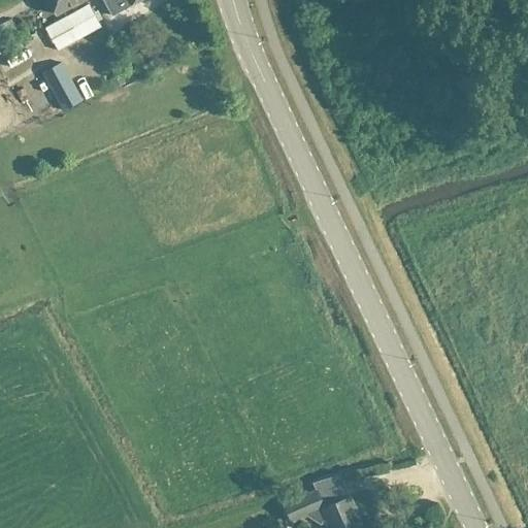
[(22,0),(29,18),(47,10),(42,0),(22,0)]
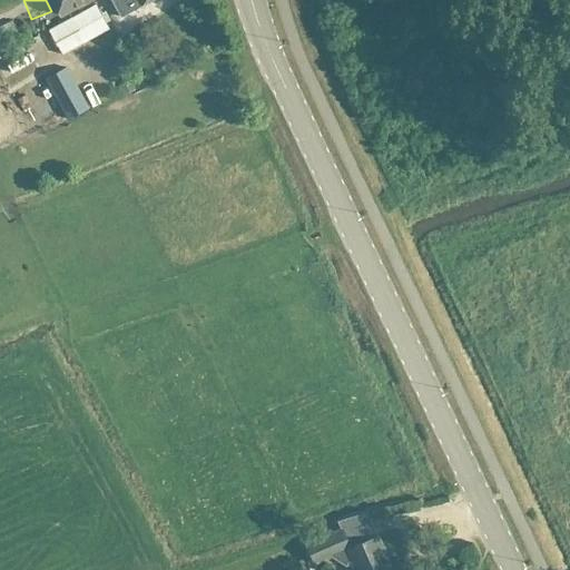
[(48,0),(48,1),(53,10),(58,12),(61,17),(91,0),(48,0)]
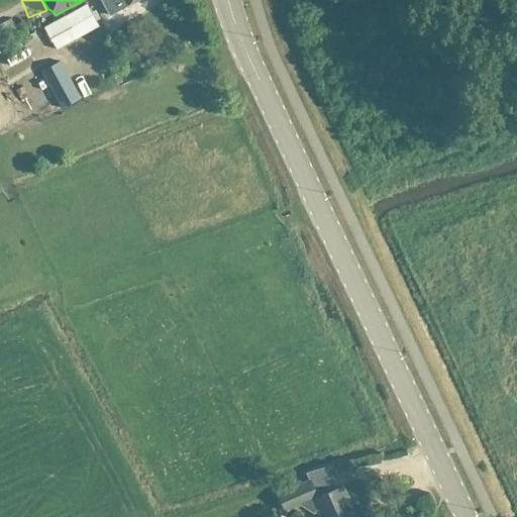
[(100,0),(108,16),(137,0),(100,0)]
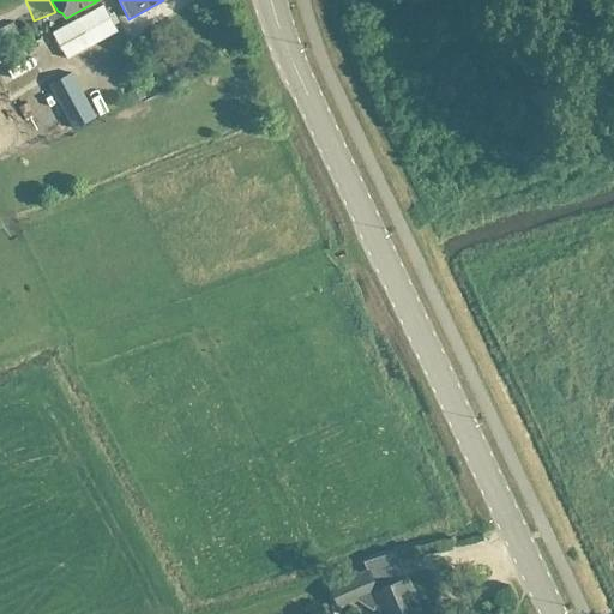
[(116,32),(102,6),(52,34),(66,60),(116,32)]
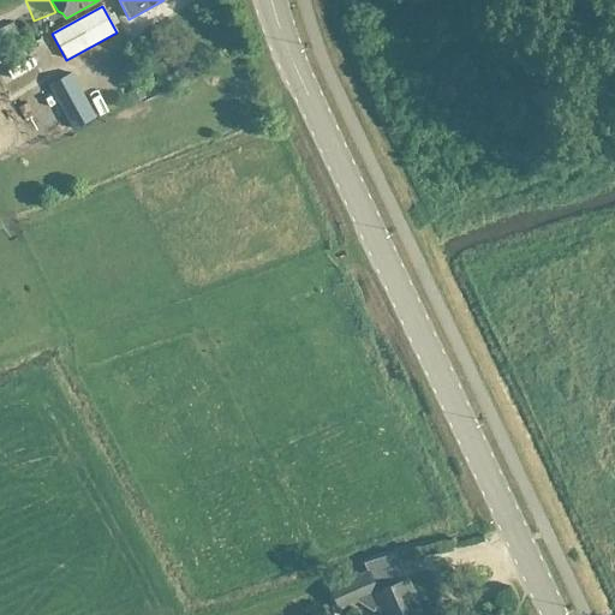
[(11,23),(0,28),(0,54),(22,43),(11,23)]
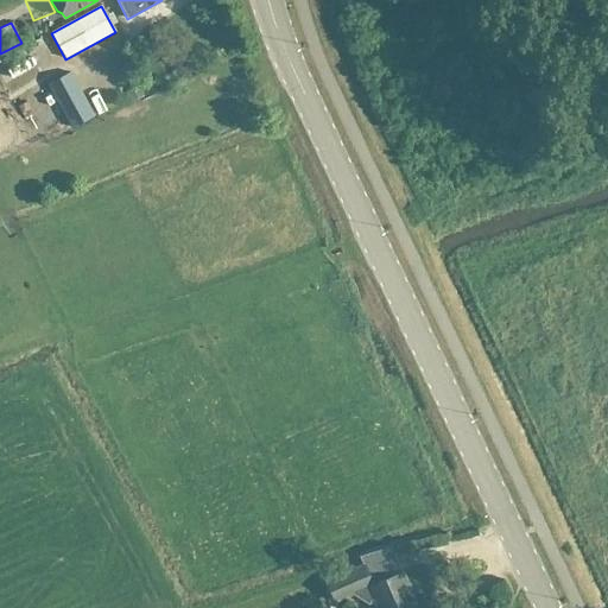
[(70,73),(46,84),(70,128),(93,115),(70,73)]
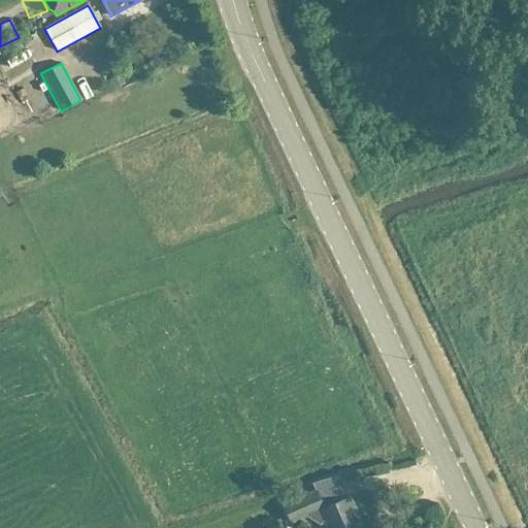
[(320,525),(326,523),(327,527),(370,527),(371,527),(366,515),(363,515),(357,517),(349,497),(324,508),(316,491),(284,505),(291,523),(305,516),(320,525)]
